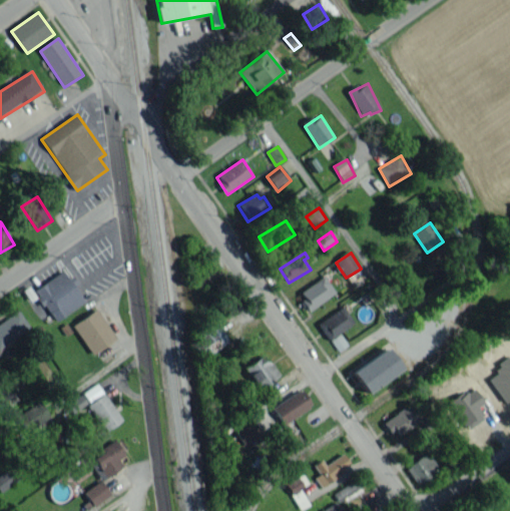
[(85,305),(65,272),(35,291),(55,323),(85,305)]
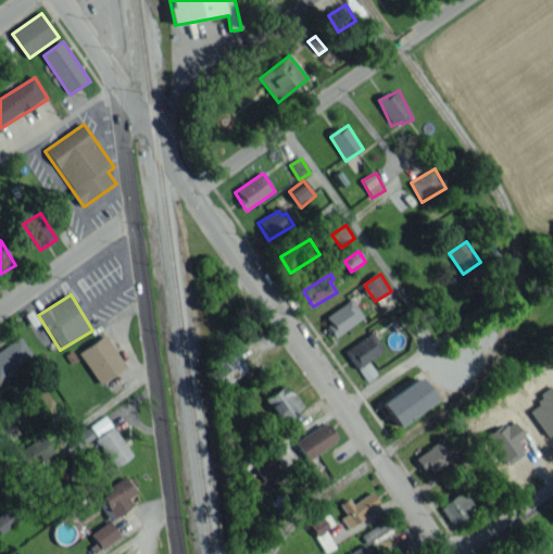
[(365,320),(354,301),(325,318),(336,338),(365,320)]
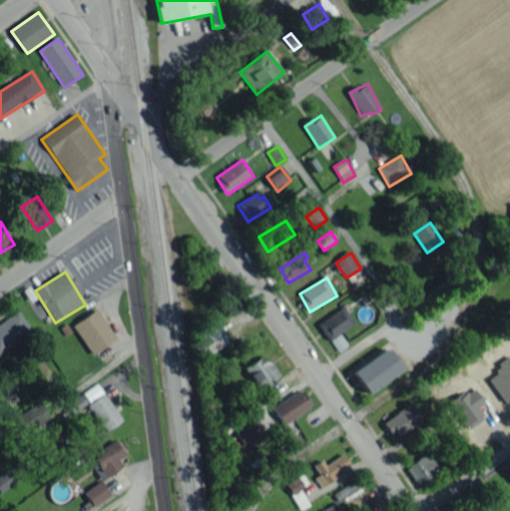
[(118,340),(98,310),(74,327),(94,356),(118,340)]
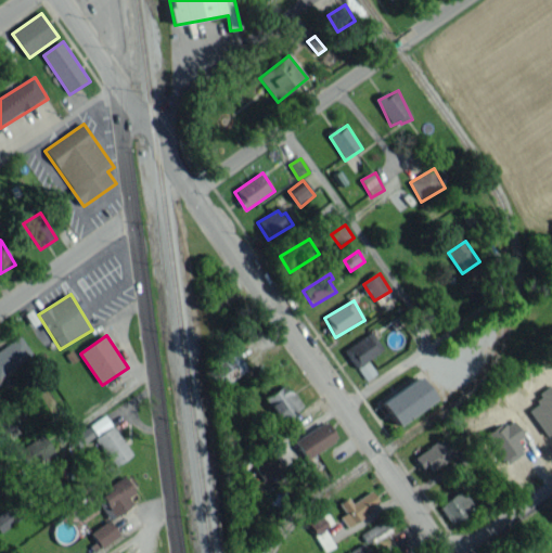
[(356,369),(380,357),(370,337),(346,349),(356,369)]
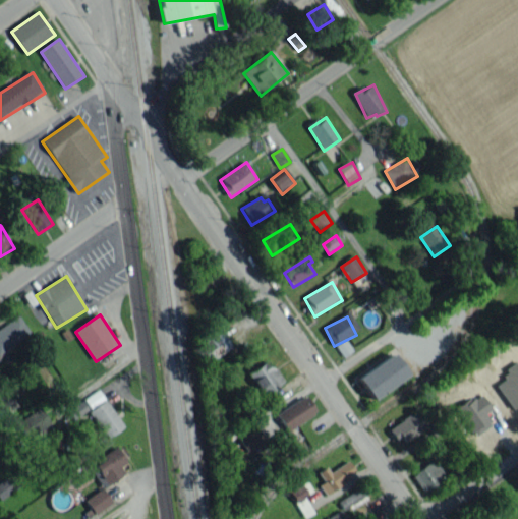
[(0,353),(32,336),(22,318),(0,330),(0,353)]
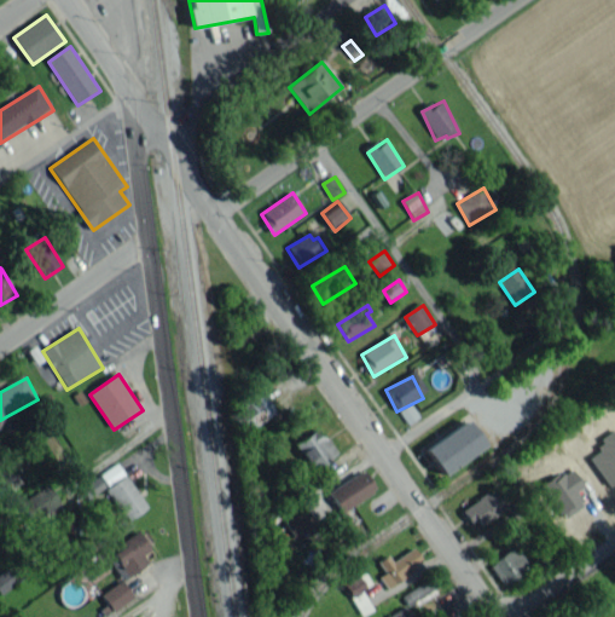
[(247,434),(277,416),(265,396),(235,414),(247,434)]
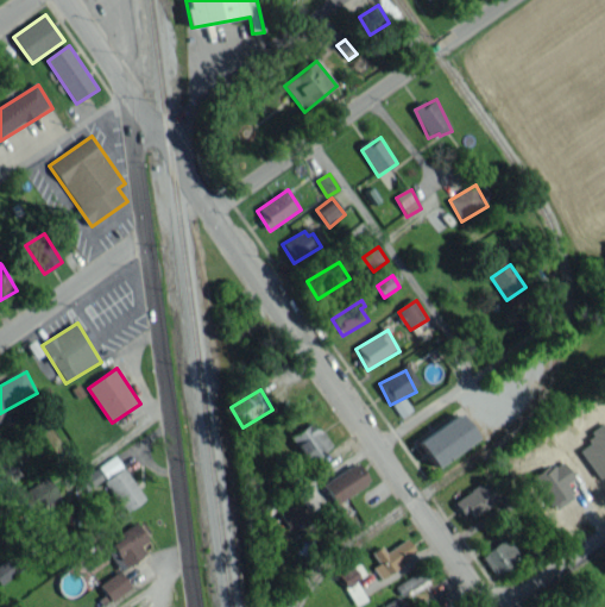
[(402,419),(415,412),(405,398),(394,405),(402,419)]
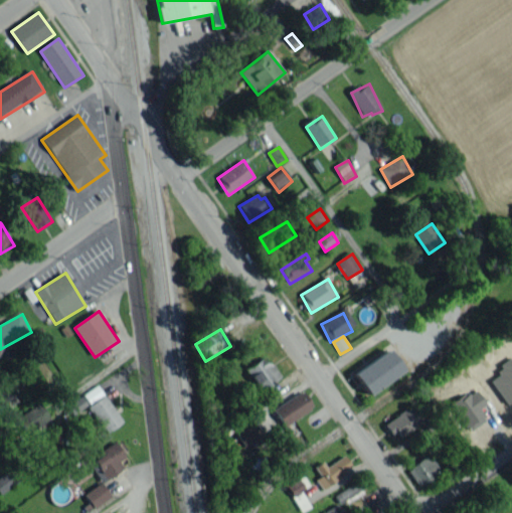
[(355,375),(370,396),(404,371),(389,350),(355,375)]
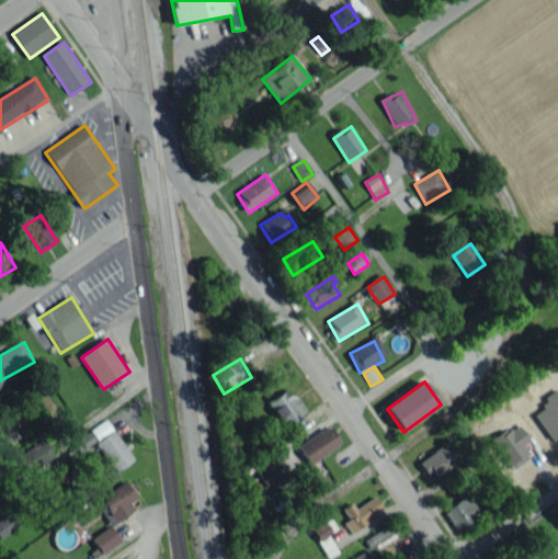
[(284,428),(307,413),(292,389),(270,403),(284,428)]
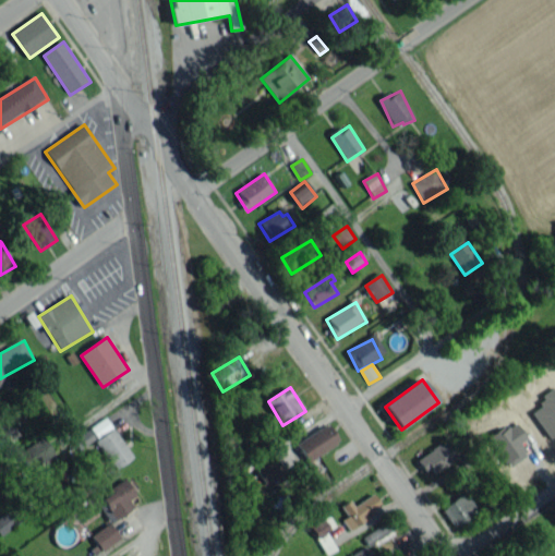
[(533,413),(550,438),(554,435),(554,389),(541,398),(546,406),(533,413)]
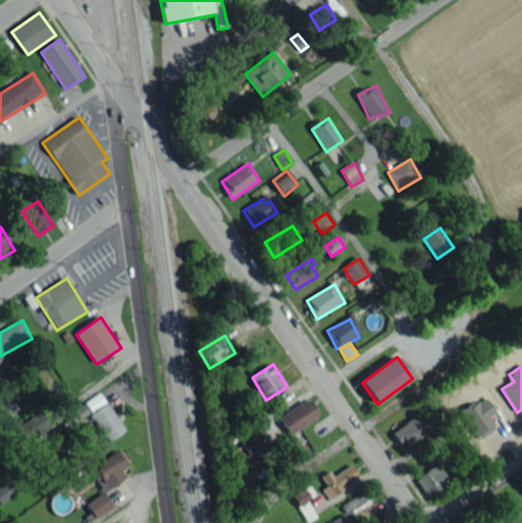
[(108,442),(125,433),(104,394),(86,403),(108,442)]
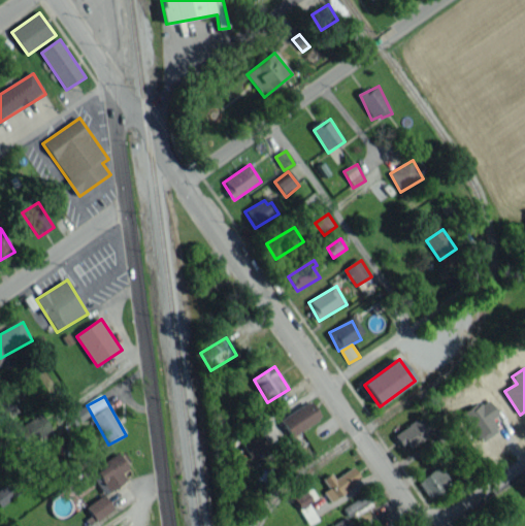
[(500,433),(493,421),(499,417),(489,400),(464,415),(481,444),(500,433)]
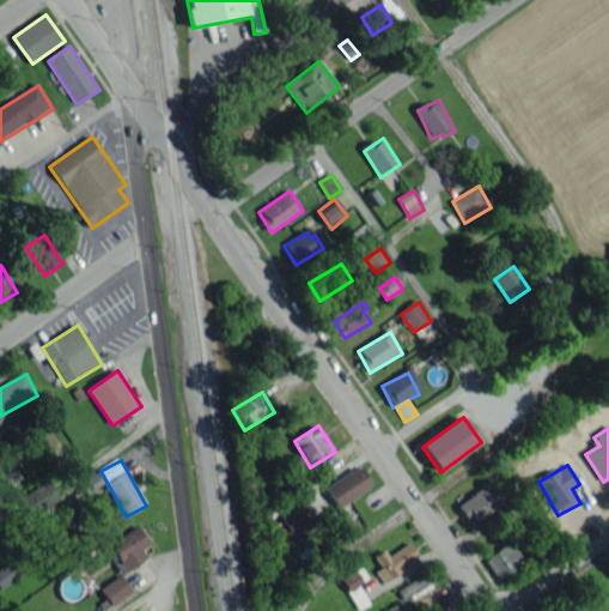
[(339,509),(375,487),(361,466),(327,490),(339,509)]
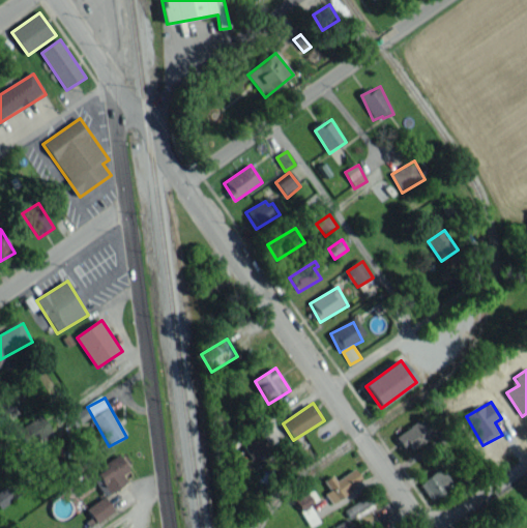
[(71,418),(77,428),(92,419),(87,410),(71,418)]
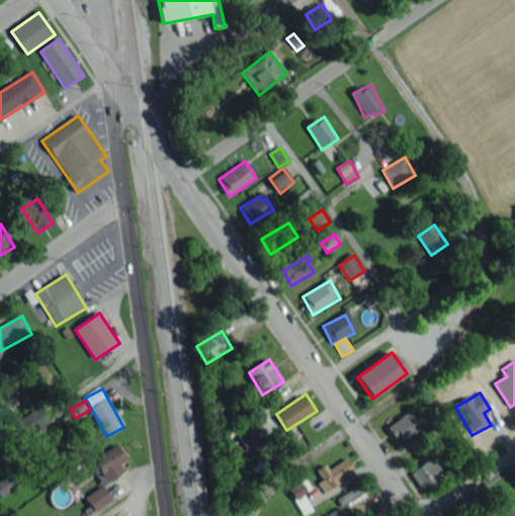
[(18,423),(28,438),(52,422),(41,407),(18,423)]
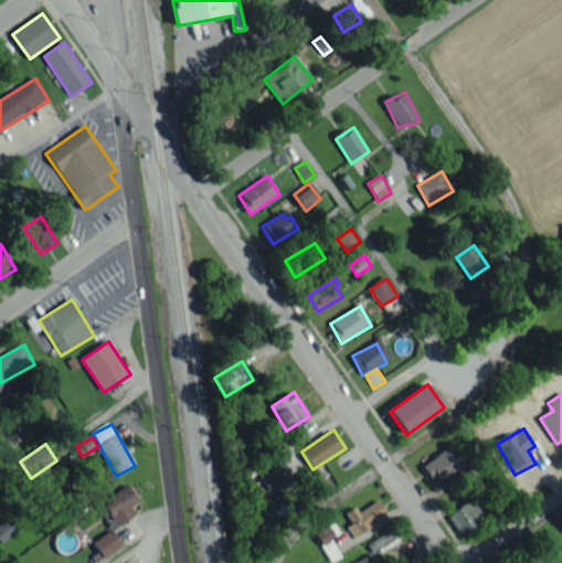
[(464,465),(452,447),(425,466),(437,484),(464,465)]
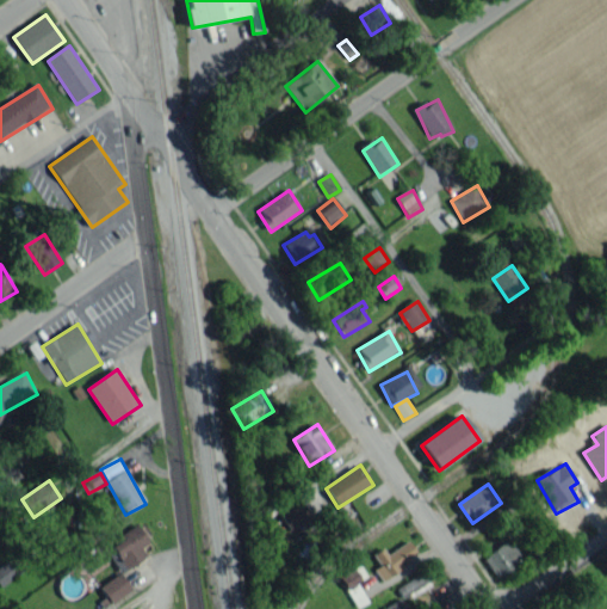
[(292,533),(314,520),(302,500),(280,514),(292,533)]
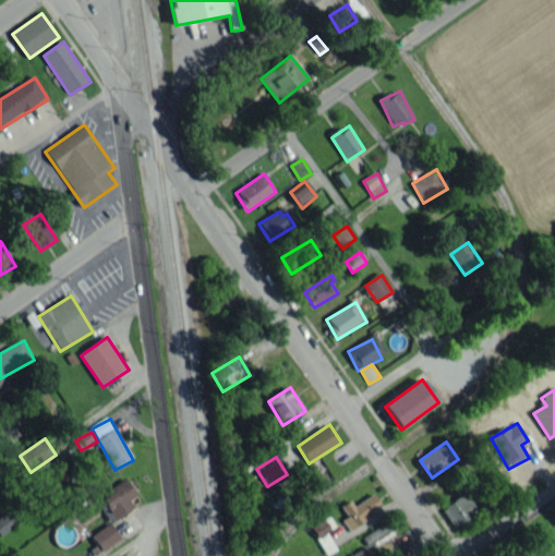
[(135,508),(131,502),(139,497),(127,480),(96,500),(112,523),(135,508)]
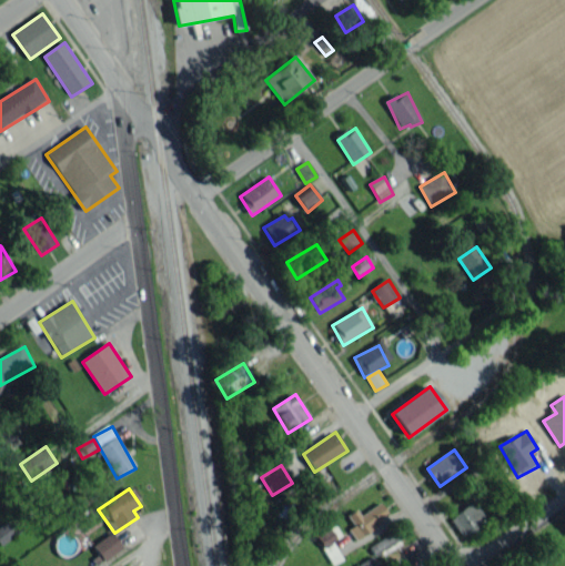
[(462,537),(487,523),(476,504),(451,518),(462,537)]
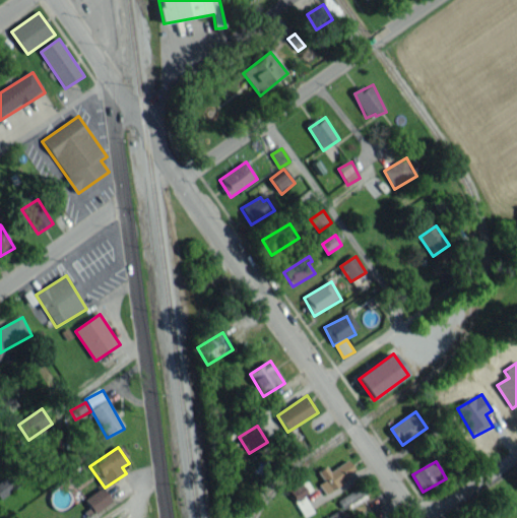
[(358,476),(350,462),(330,472),(327,467),(319,472),(324,482),(321,484),(325,493),(358,476)]
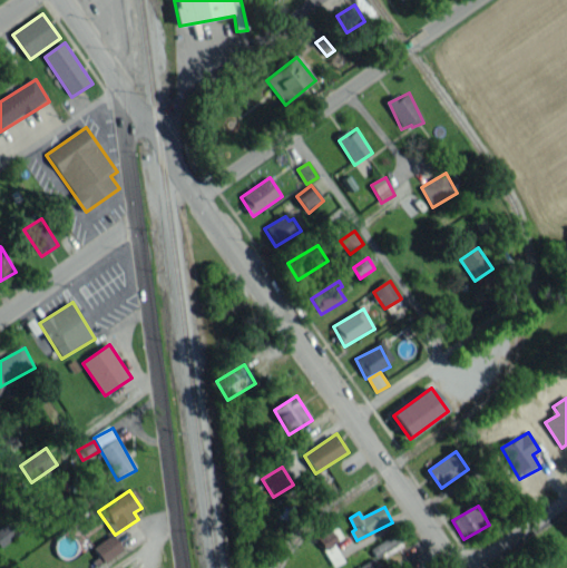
[(0,546),(3,549),(25,531),(16,519),(0,531),(0,546)]
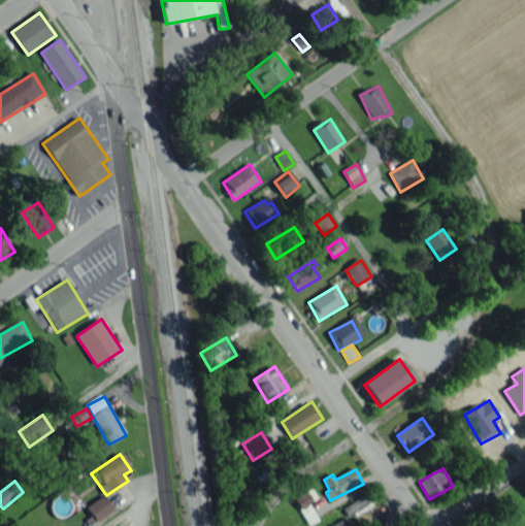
[(116,511),(105,496),(88,507),(93,517),(88,521),(91,525),(94,525),(116,511)]
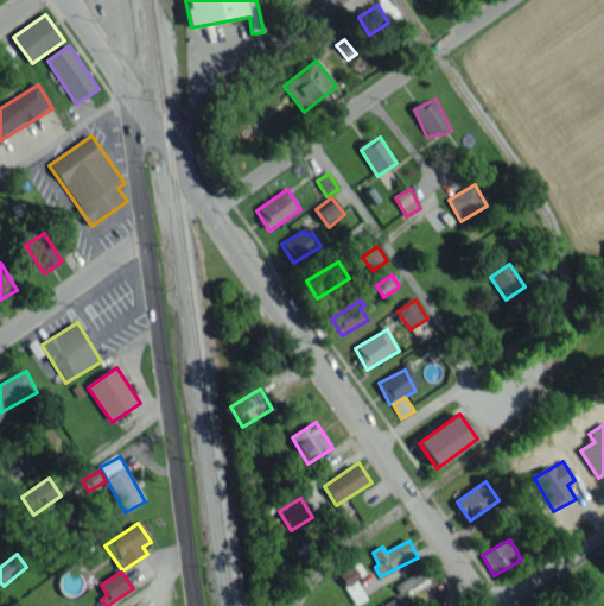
[(396,585),(400,594),(424,585),(420,574),(396,585)]
